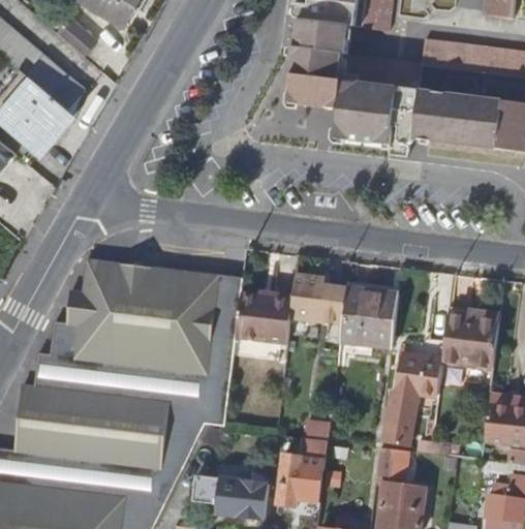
[(135,0),(82,0),(82,1),(121,25),(135,0)]
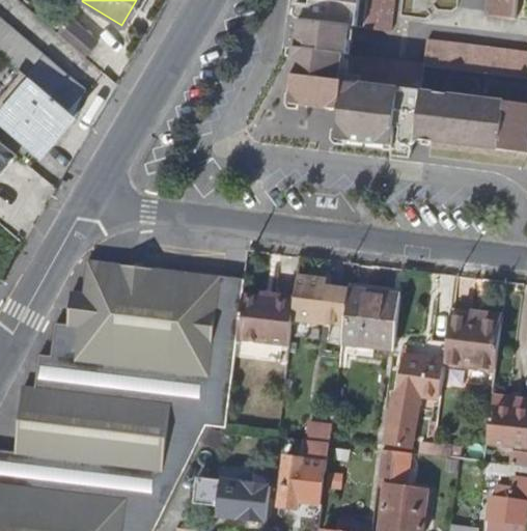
[(279,0),(278,16),(297,18),(287,11),(284,6),(290,2),(300,3),(300,0),(279,0)]
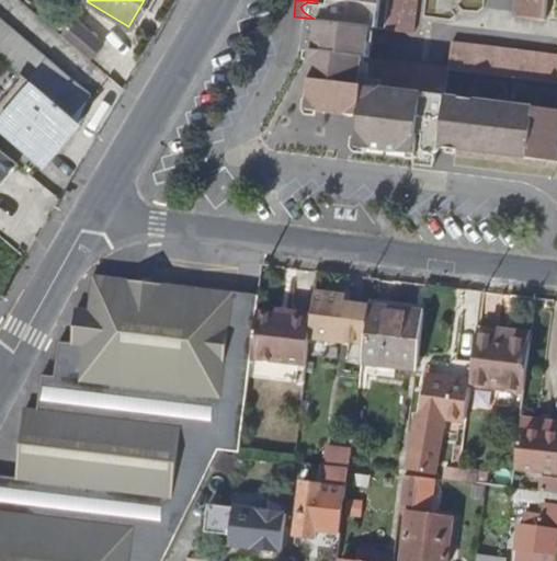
[(317,0),(317,3),(307,2),(300,7),(304,12),(314,19),(310,49),(305,47),(302,78),(305,79),(300,107),(351,115),(348,145),(409,152),(429,156),(436,147),(553,162),(556,127),(556,110),(356,83),(360,55),(365,55),(370,26),(382,29),(384,0),(317,0)]
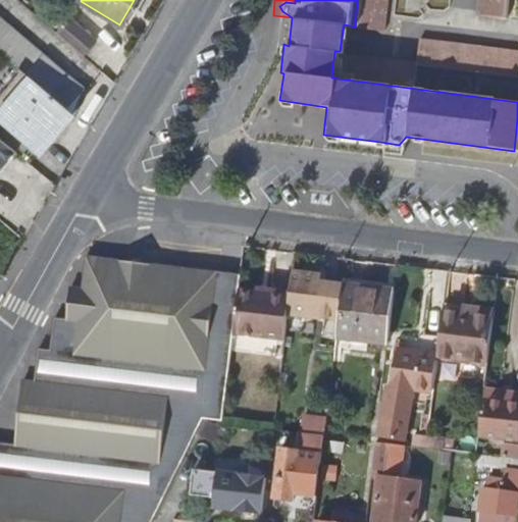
[(357,0),(355,27),(382,29),(385,0),(357,0)]
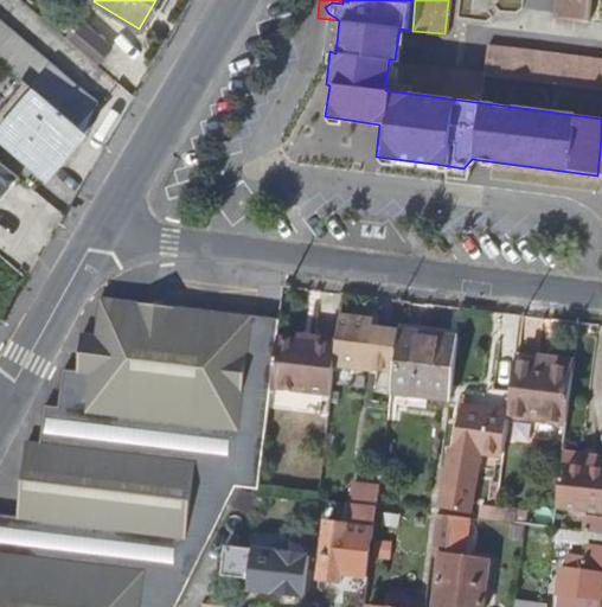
[(583,18),(584,0),(552,0),(551,14),(583,18)]
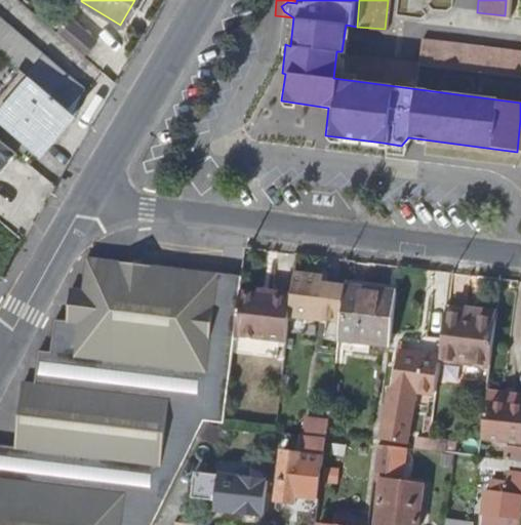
[(0,52),(18,69),(70,112),(82,86),(0,16),(0,52)]
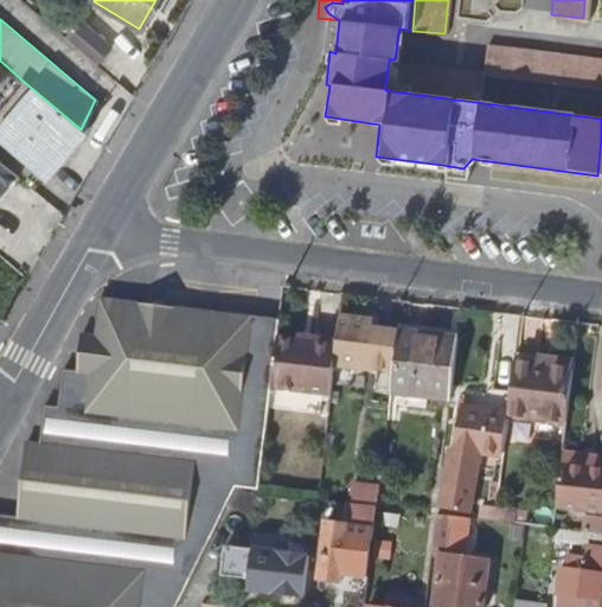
[(70,42),(97,64),(108,50),(81,27),(70,42)]
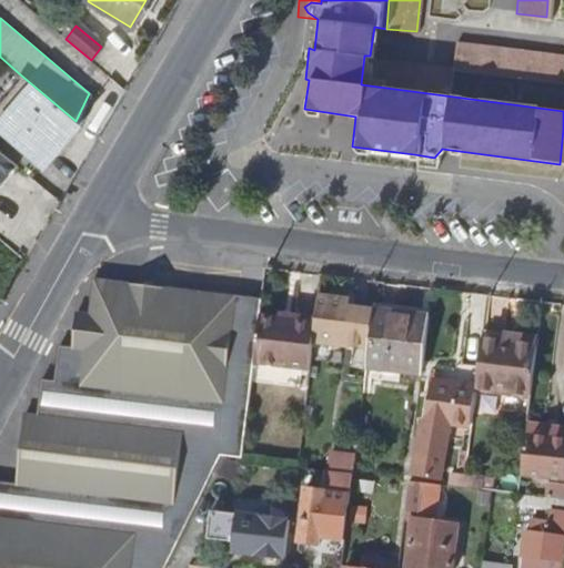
[(452,67),(370,56),(364,56),(361,84),(563,111),(563,53),(454,40),(452,67)]
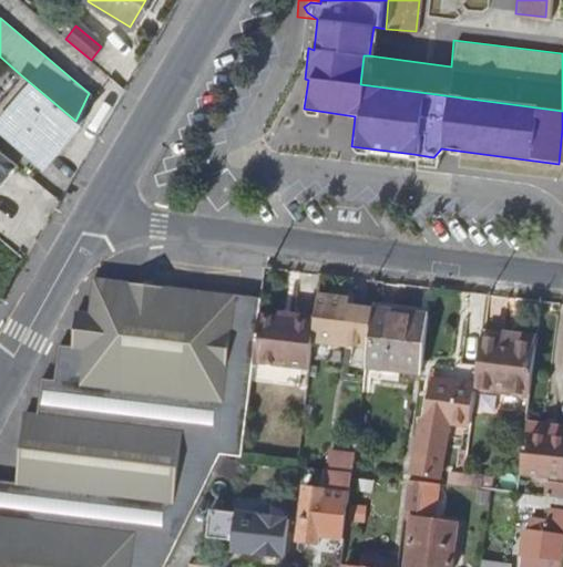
[(0,124),(42,161),(77,121),(75,121),(20,74),(0,98),(0,124)]
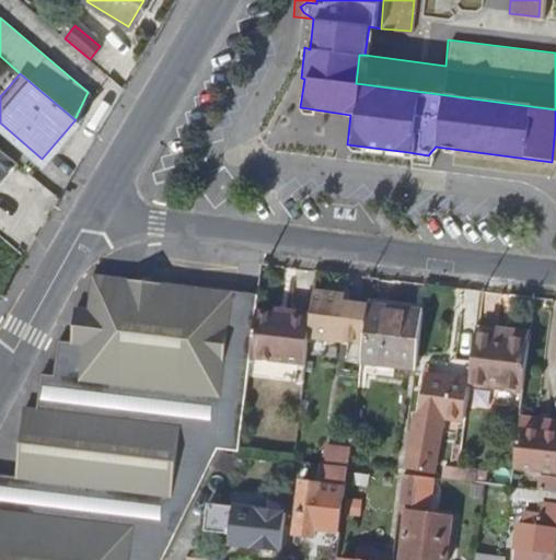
[(0,177),(14,161),(0,149),(0,177)]
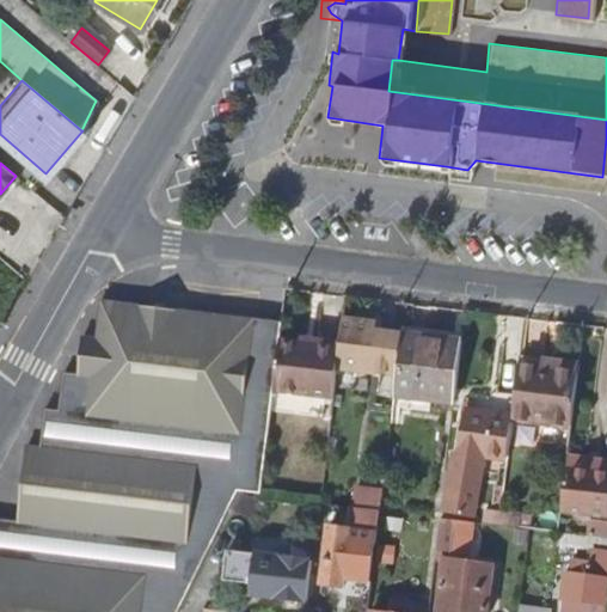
[(466,183),(467,170),(446,166),(443,179),(454,181),(466,183)]
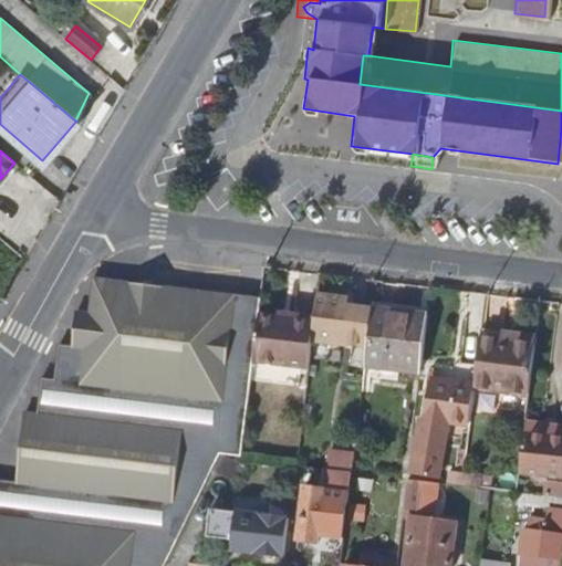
[(0,565),(163,565),(220,453),(240,457),(251,360),(258,313),(260,294),(93,276),(87,311),(75,311),(71,344),(58,344),(53,379),(42,379),(38,413),(24,412),(17,481),(0,479),(0,565)]
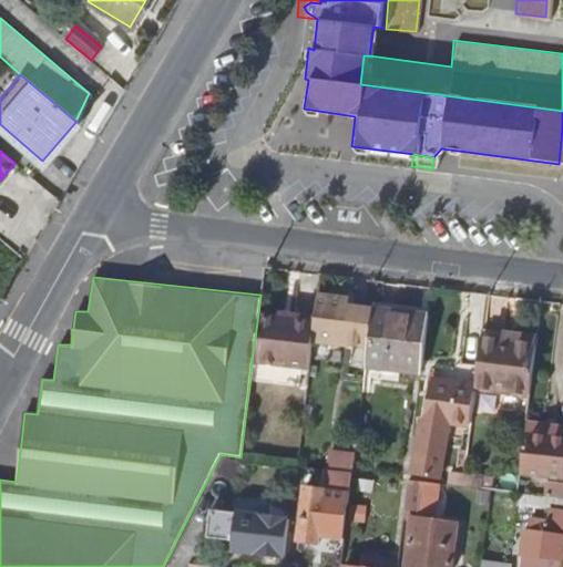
[(310,340),(366,346),(370,307),(344,303),(345,298),(316,295),(314,316),(310,340)]
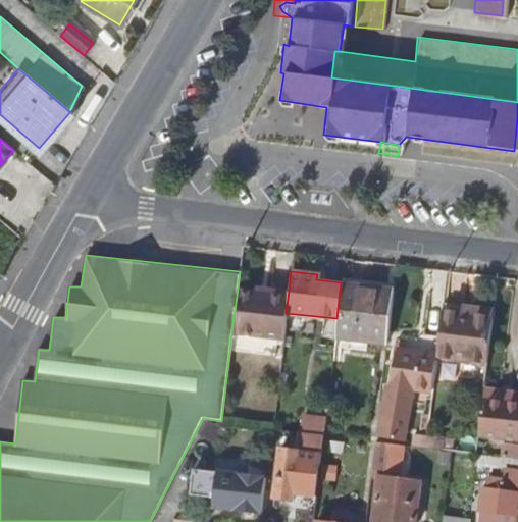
[(391,289),(341,282),(337,318),(334,334),(384,341),(391,289)]
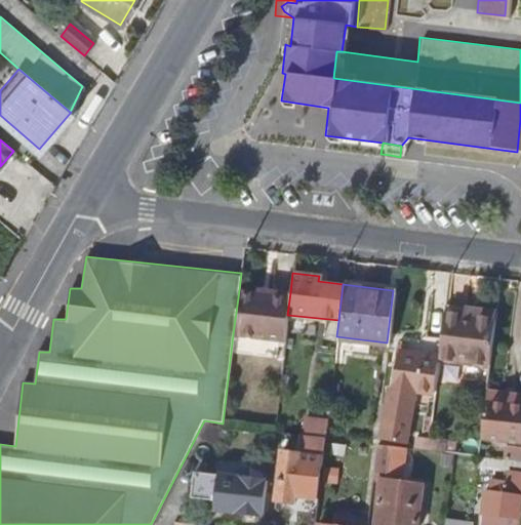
[(290,292),(267,289),(267,293),(239,290),(233,334),(284,340),(287,315),(290,292)]
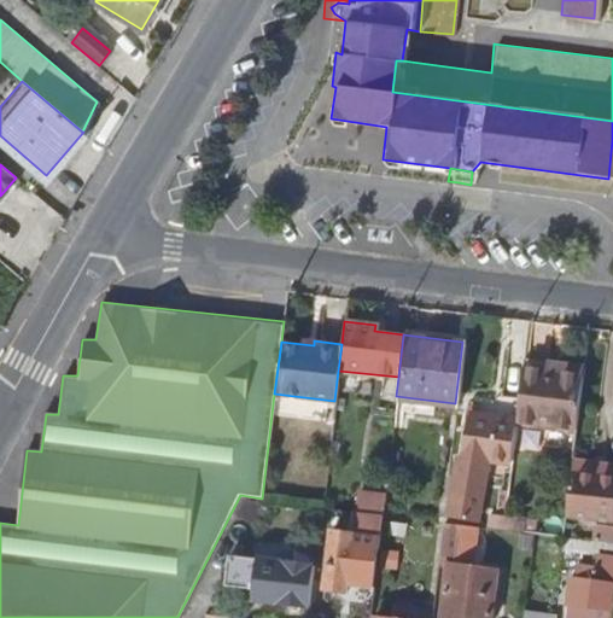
[(515,415),(576,423),(583,367),(523,359),(515,415)]
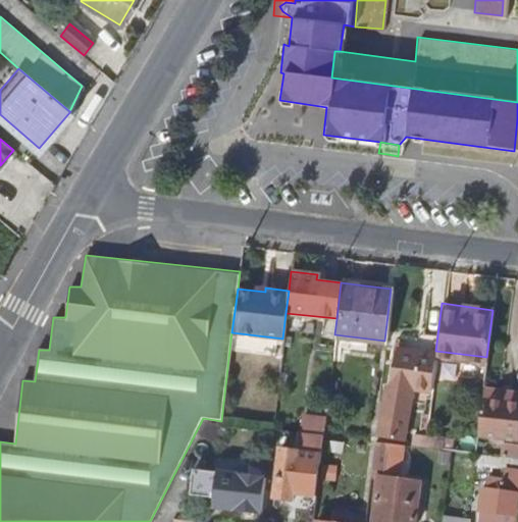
[(410,388),(430,390),(435,351),(398,345),(392,381),(382,380),(375,433),(398,436),(401,410),(407,410),(410,388)]
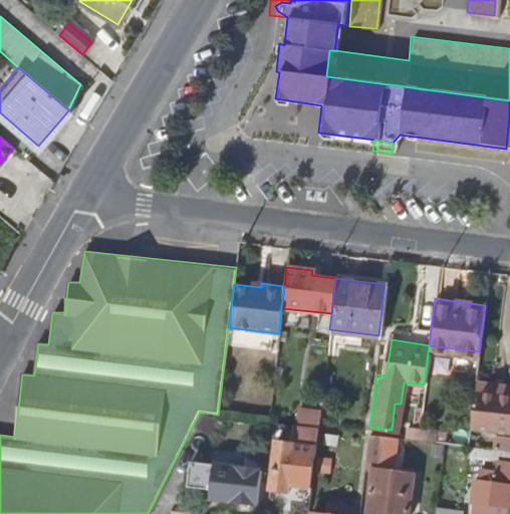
[(509,399),(475,394),(471,432),(509,436),(509,399)]
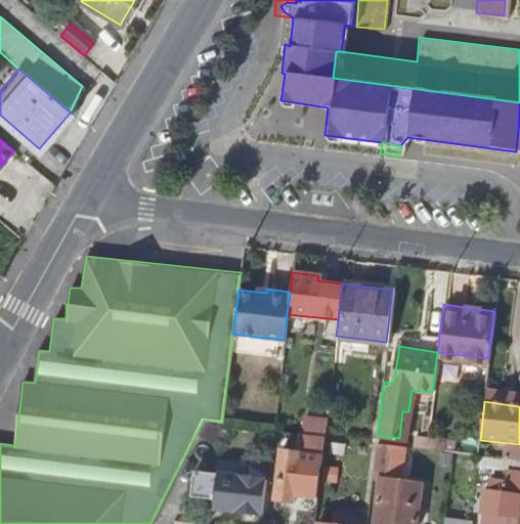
[(447,406),(431,404),(425,447),(442,449),(447,406)]
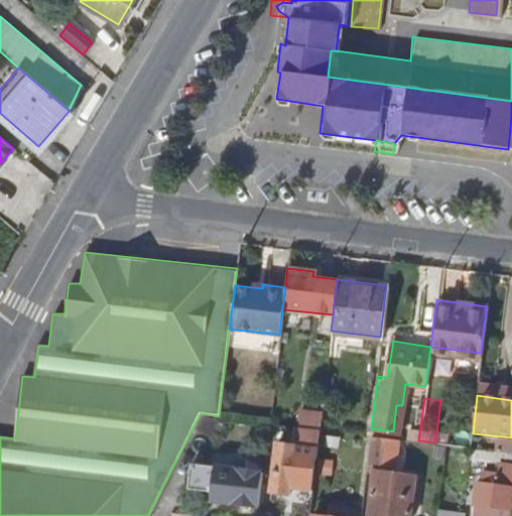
[(287,483),(311,487),(318,428),(293,425),(291,443),(274,442),(268,490),(286,493),(287,483)]
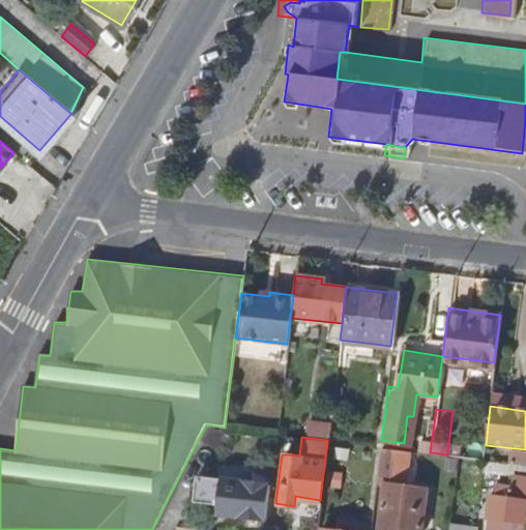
[(375,479),(383,480),(378,527),(404,529),(419,529),(425,486),(402,483),(406,450),(379,447),(378,453),(375,479)]
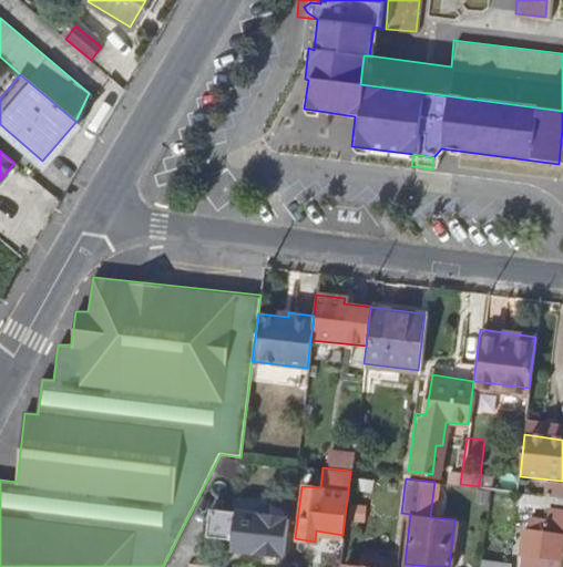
[(560,546),(562,545),(562,497),(515,491),(514,502),(542,504),(542,508),(532,507),(531,516),(524,516),(521,540),(535,542),(534,553),(559,556),(560,546)]
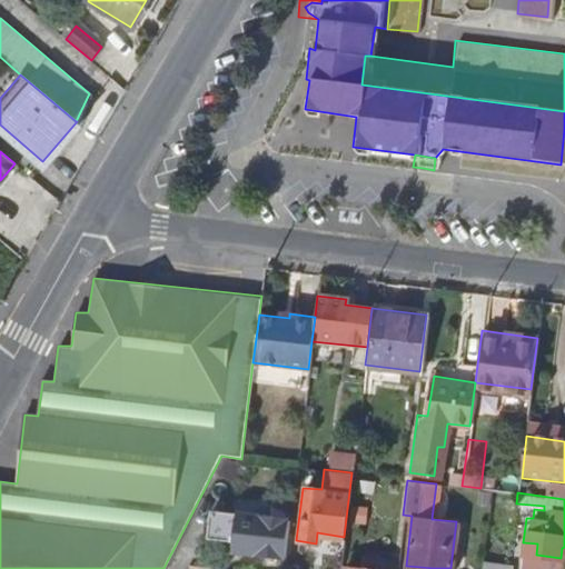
[(234,542),(237,516),(211,512),(208,539),(234,542)]
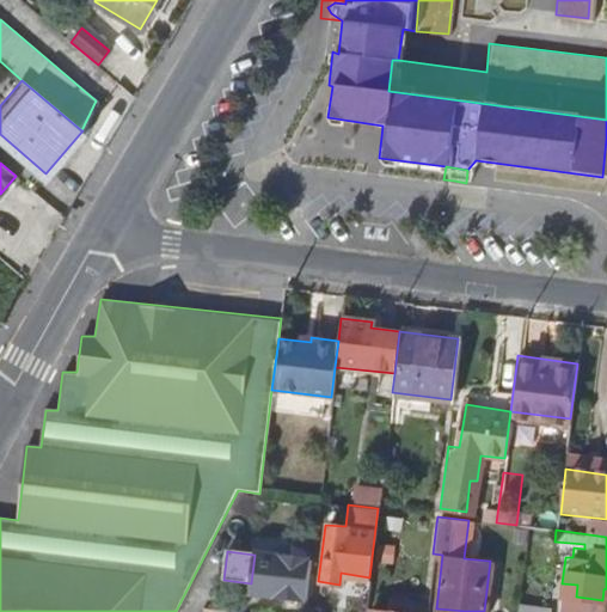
[(312,562),(255,555),(251,583),(250,593),(306,600),(312,562)]
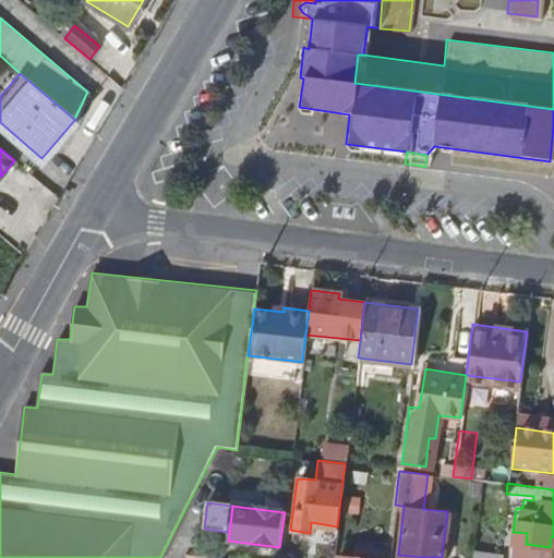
[(498,557),(500,553),(472,548),(470,557),(498,557)]
